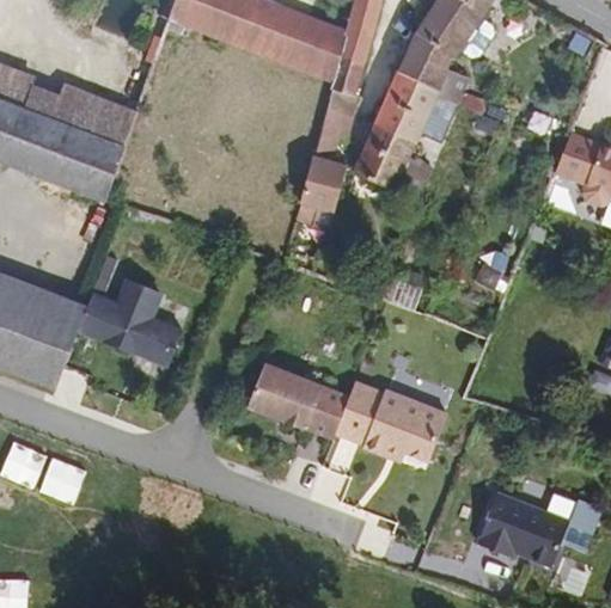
[(181,0),(170,26),(333,83),(337,63),(344,34),(248,0),(181,0)]
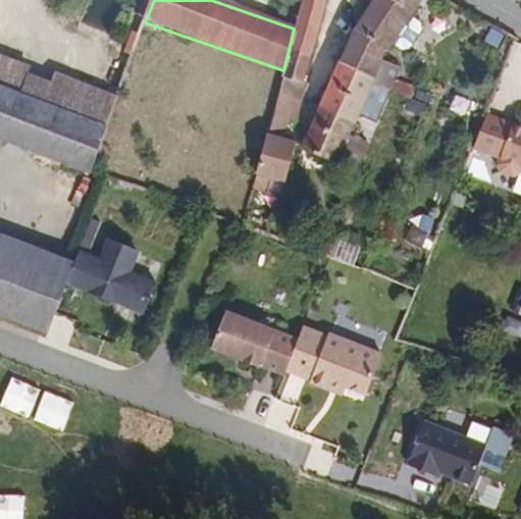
[(301,0),(294,29),(288,54),(309,62),(326,0),(301,0)]
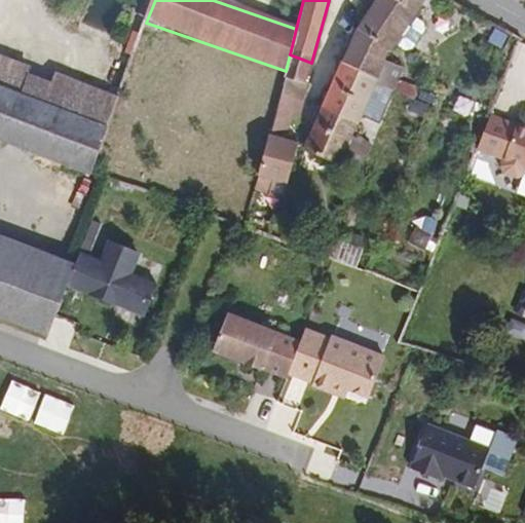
[(394,92),(405,98),(407,94),(401,91),(402,86),(398,85),(403,71),(385,63),(426,0),(378,0),(376,5),(360,32),(340,72),(394,92)]
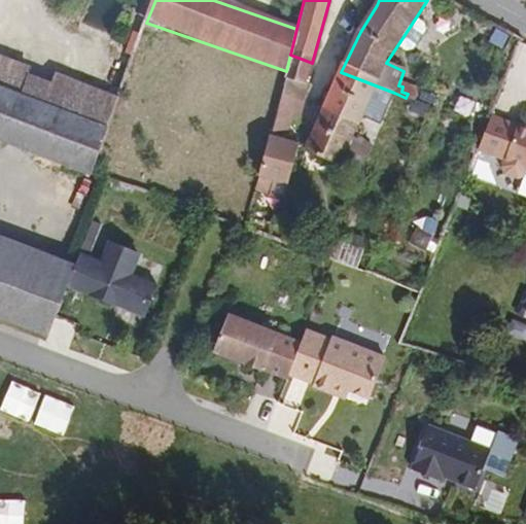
[(123,65),(130,68),(140,39),(134,37),(123,65)]
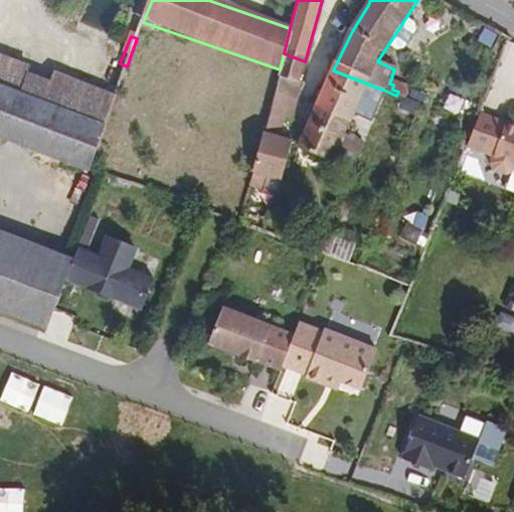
[(298,82),(305,61),(284,53),(280,69),(278,76),(298,82)]
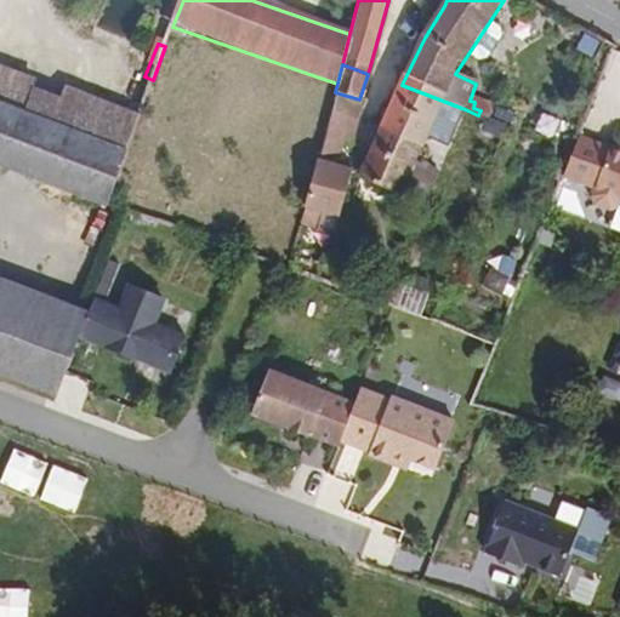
[(0,100),(126,149),(141,112),(70,86),(67,97),(41,89),(44,83),(0,67),(0,100)]
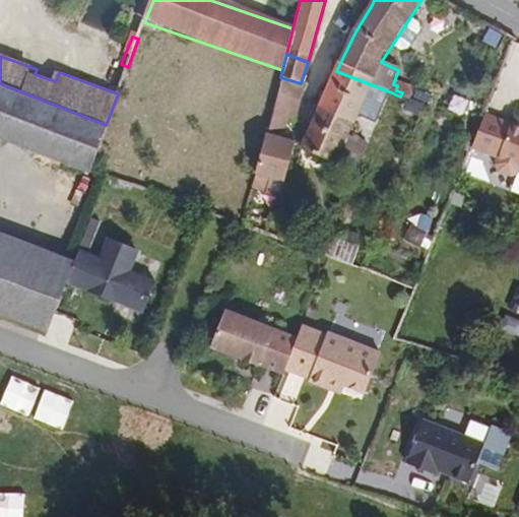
[(379,114),(389,91),(336,71),(319,108),(353,124),(362,105),(379,114)]
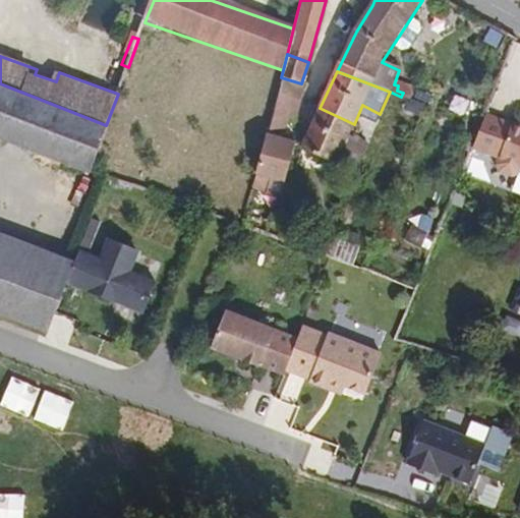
[(281,77),(277,93),(298,100),(304,84),(301,83),(281,77)]
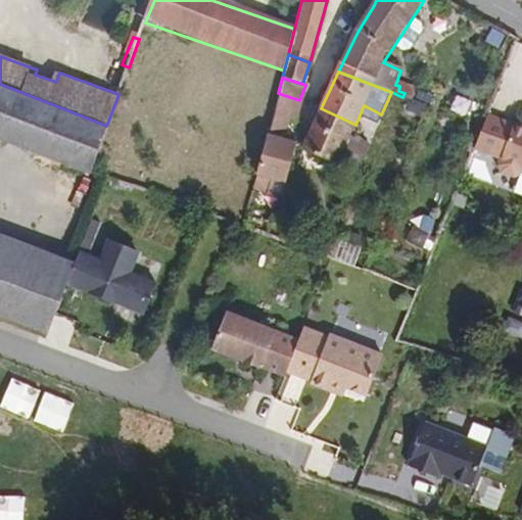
[(0,137),(21,146),(90,169),(106,126),(0,84),(0,137)]
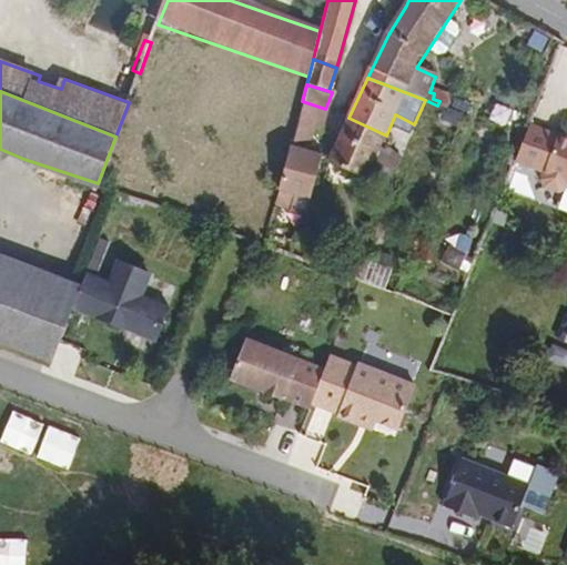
[(302,101),(274,202),(286,205),(291,191),(311,195),(312,197),(321,163),(323,155),(304,150),(310,131),(322,134),(324,125),(321,124),(325,109),(302,101)]
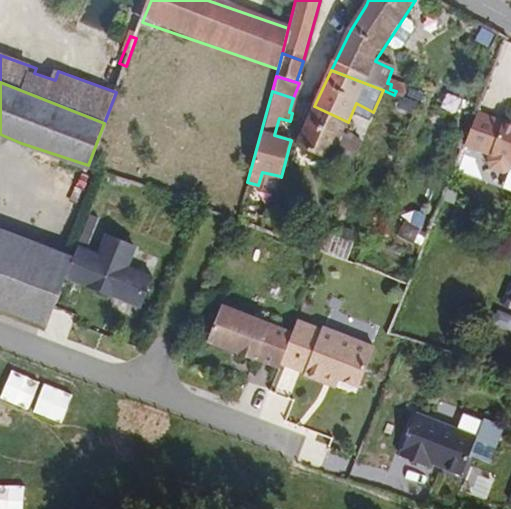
[(348,122),(314,106),(297,141),(330,158),(332,155),(339,140),(348,122)]
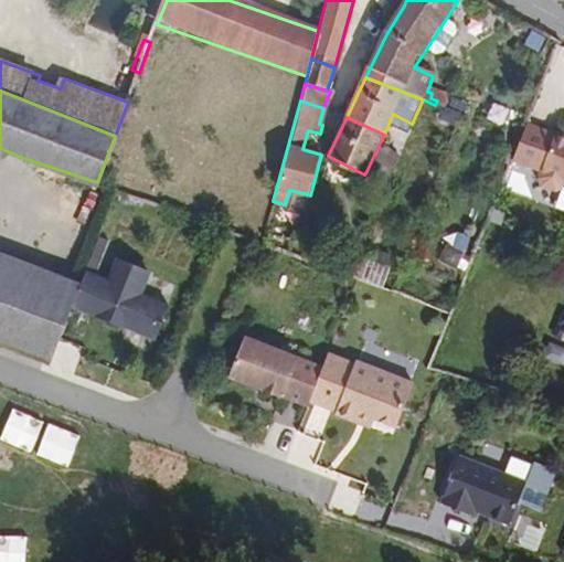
[(557,183),(563,184),(563,141),(517,126),(502,162),(533,175),(532,182),(534,189),(551,193),(556,191),(557,183)]
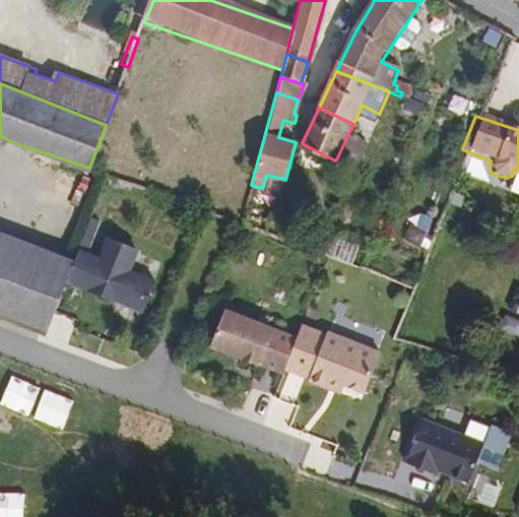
[(337,157),(353,169),(362,151),(344,142),(337,157)]
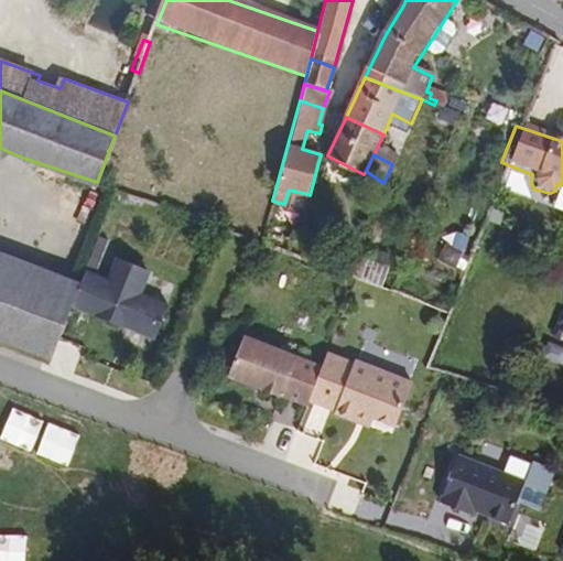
[(289,190),(284,204),(303,209),(309,194),(289,190)]
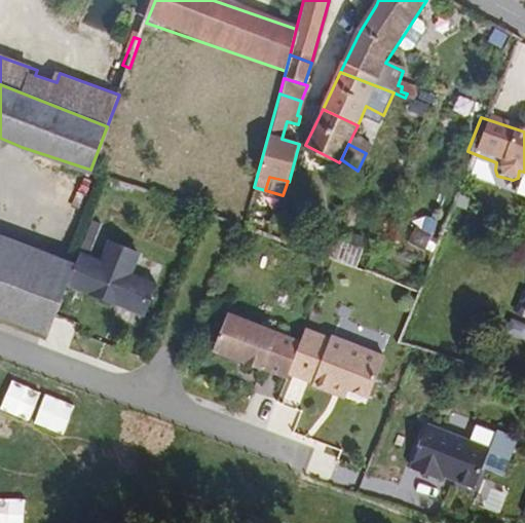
[(0,318),(48,337),(67,287),(75,256),(0,229),(0,318)]
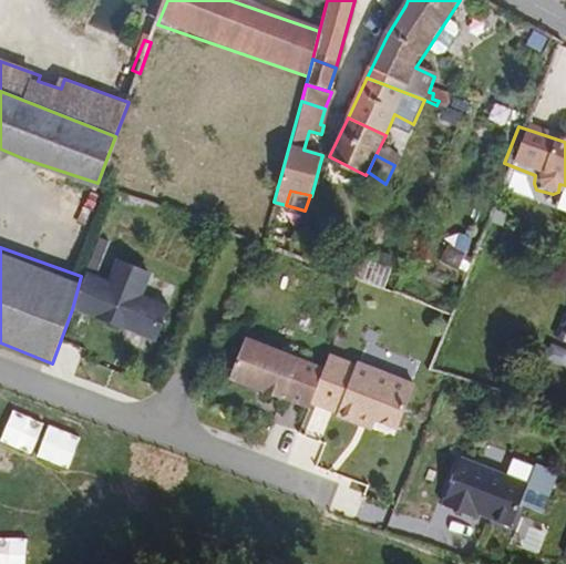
[(342,255),(340,259),(351,264),(354,259),(342,255)]
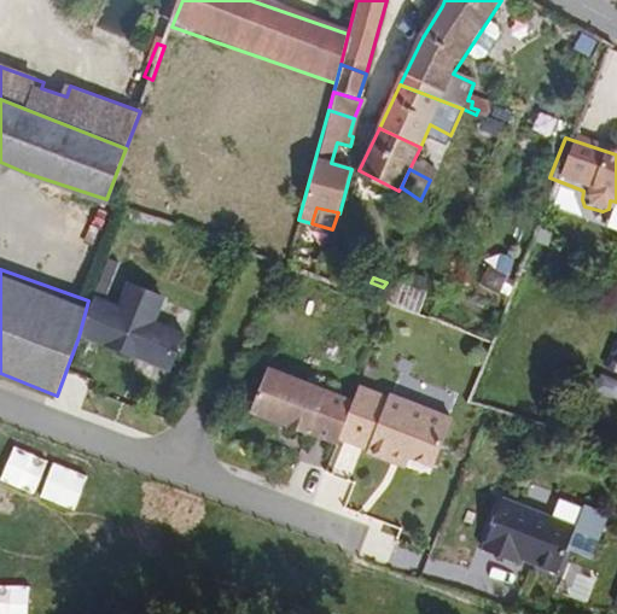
[(172,372),(185,338),(152,326),(166,292),(132,279),(129,287),(120,299),(92,290),(88,300),(79,337),(172,372)]
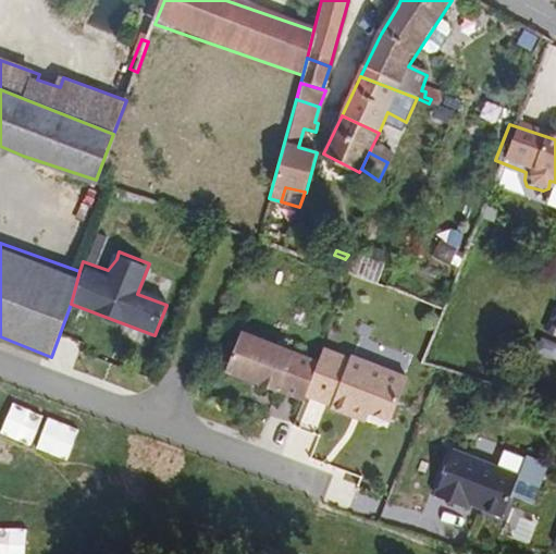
[(328,268),(350,277),(354,278),(359,260),(348,255),(345,259),(334,255),(328,268)]
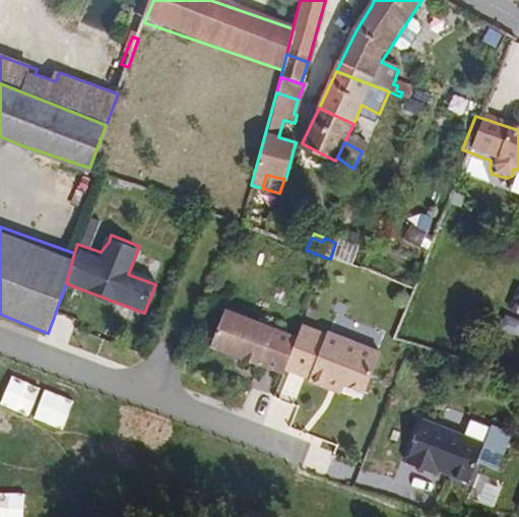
[(259,365),(282,372),(284,368),(297,337),(224,310),(210,346),(258,363),(259,365)]
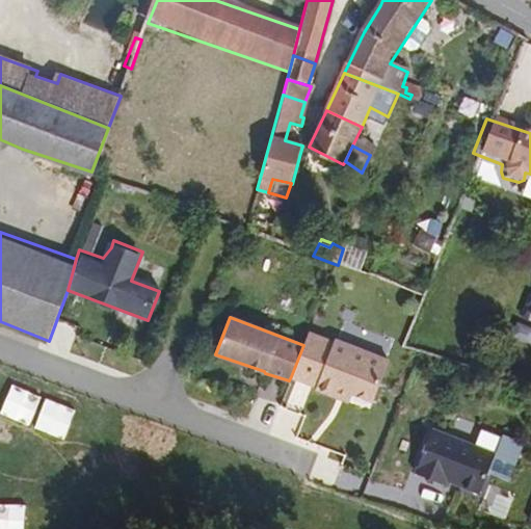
[(334,342),(309,332),(303,345),(291,376),(316,387),(316,389),(349,400),(351,392),(372,400),(388,359),(336,338),(334,342)]
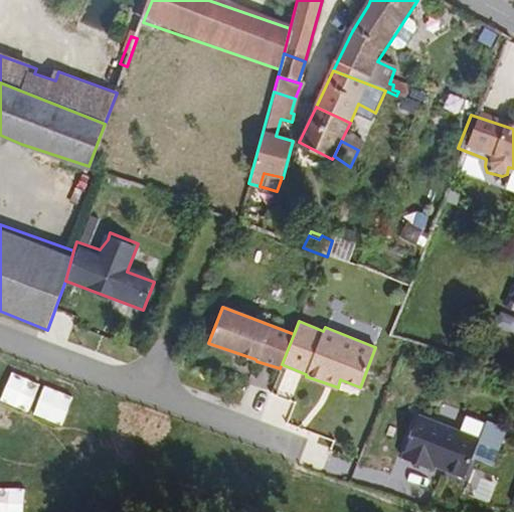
[(484,419),(466,413),(461,428),(479,435),(484,419)]
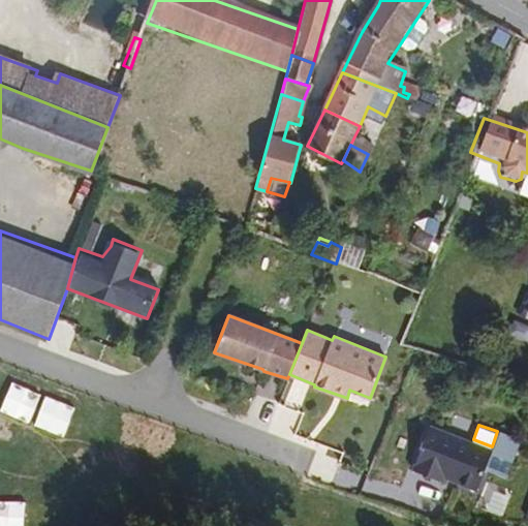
[(430,426),(412,469),(441,481),(443,476),(476,489),(493,450),(430,426)]
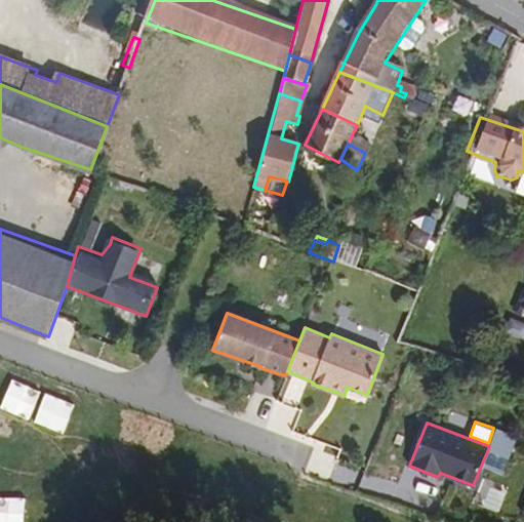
[(518,434),(496,426),(489,446),(510,453),(518,434)]
